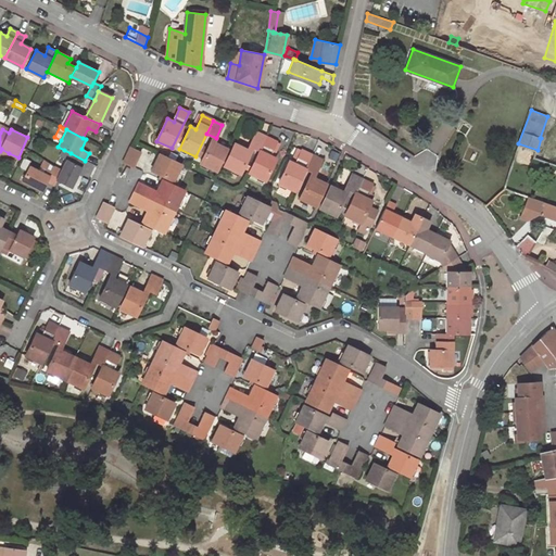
[(266,137),(255,133),(249,146),(260,151),(266,137)]
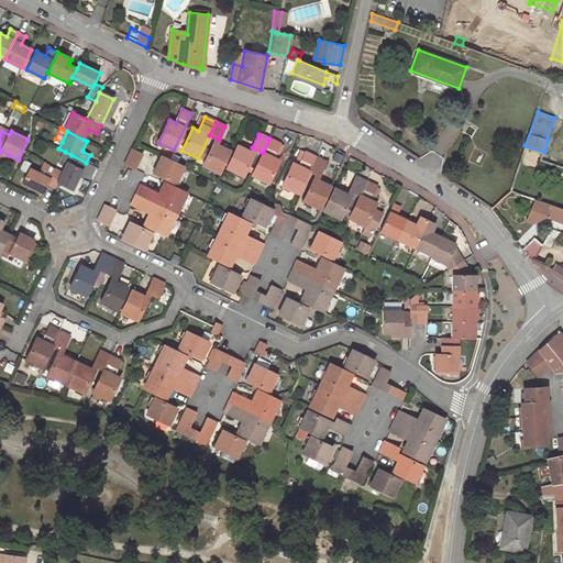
[(37,140),(33,139),(29,150),(32,152),(37,140)]
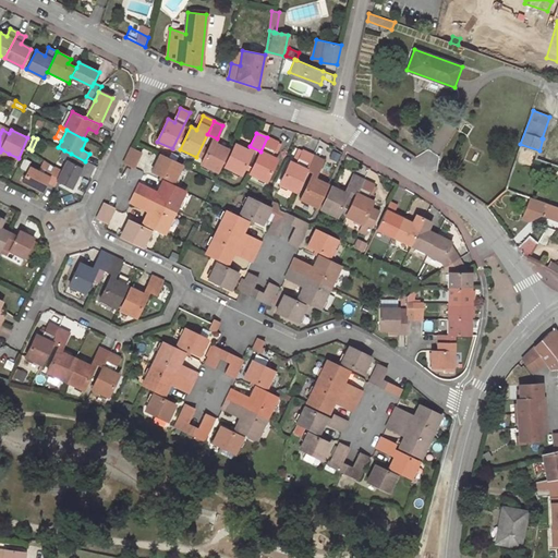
[(278,143),(267,137),(261,152),(251,174),(267,182),(277,159),(274,158),(273,157),(278,143)]
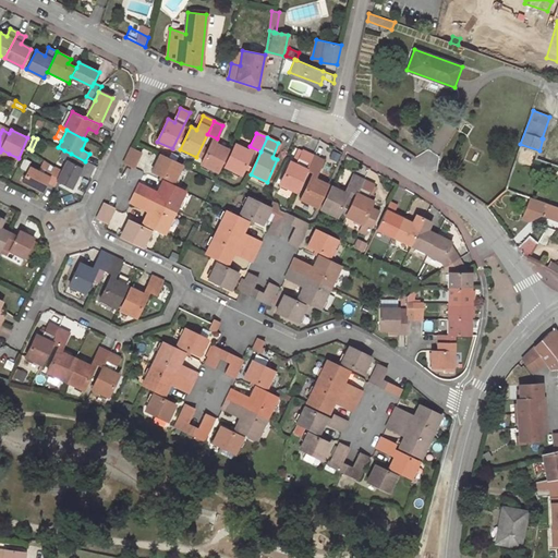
[(217,171),(228,149),(211,142),(201,164),(217,171)]
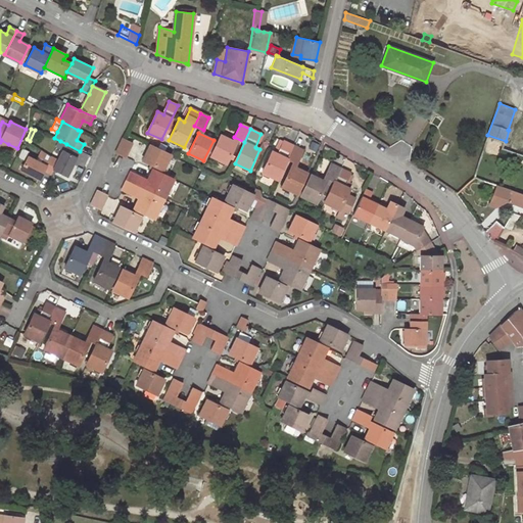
[(221,135),(215,150),(210,156),(226,163),(236,143),(221,135)]
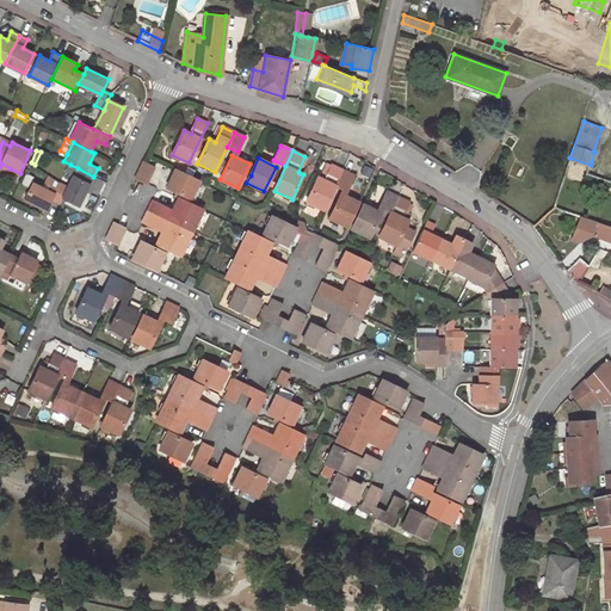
[(153,167),(143,162),(136,177),(147,183),(153,167)]
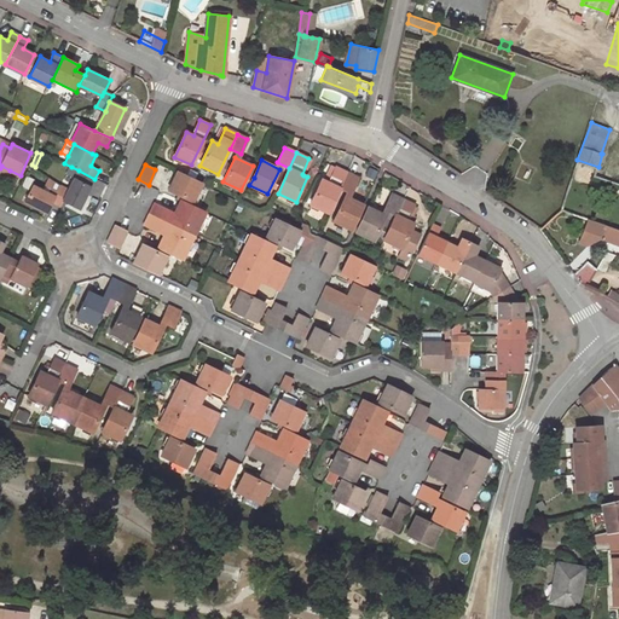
[(79,171),(71,167),(68,174),(75,178),(79,171)]
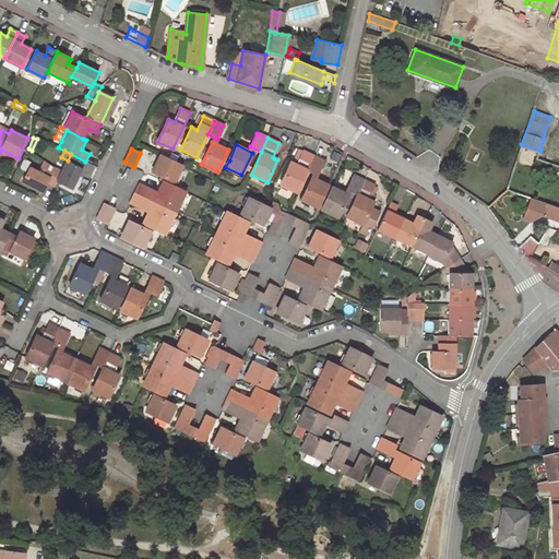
[(307,169),(313,156),(302,152),(296,164),(290,162),(281,185),(296,191),(307,169)]
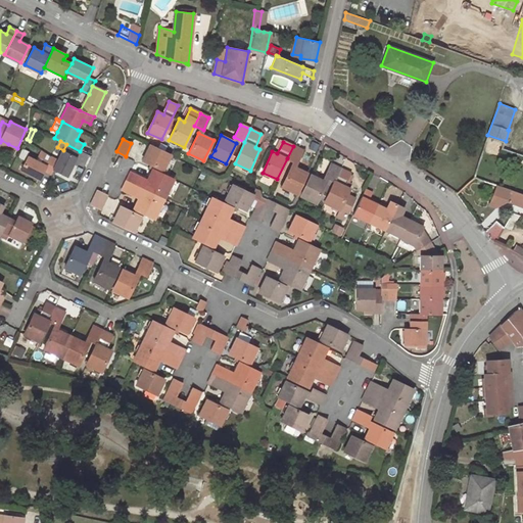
[(67,176),(80,151),(66,144),(63,150),(58,160),(54,170),(67,176)]
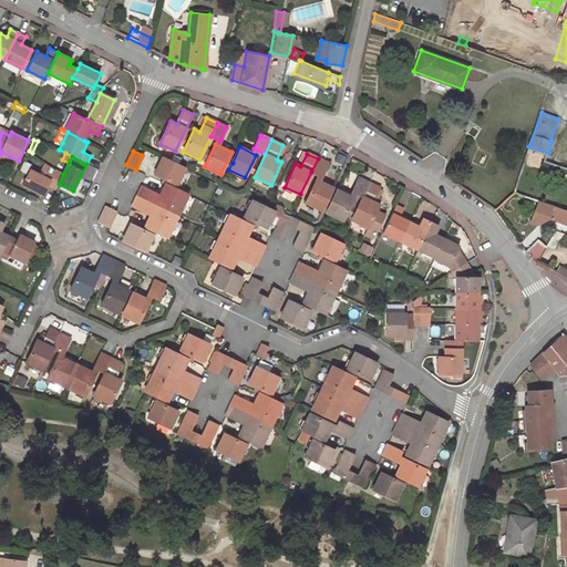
[(185,168),(162,157),(155,173),(177,184),(185,168)]
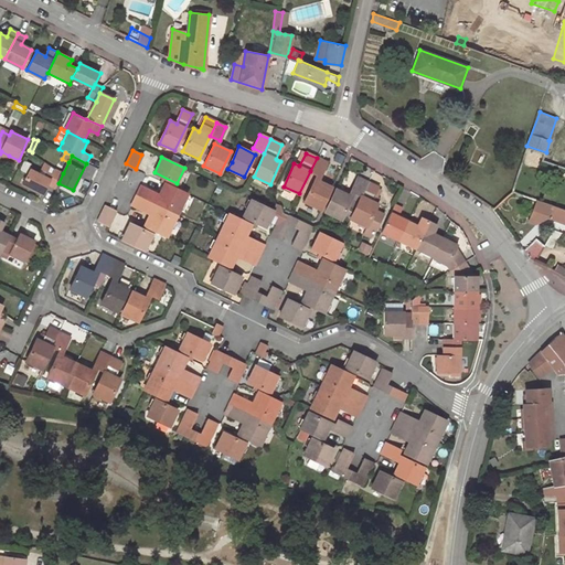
[(320,176),(327,163),(317,158),(310,171),(320,176)]
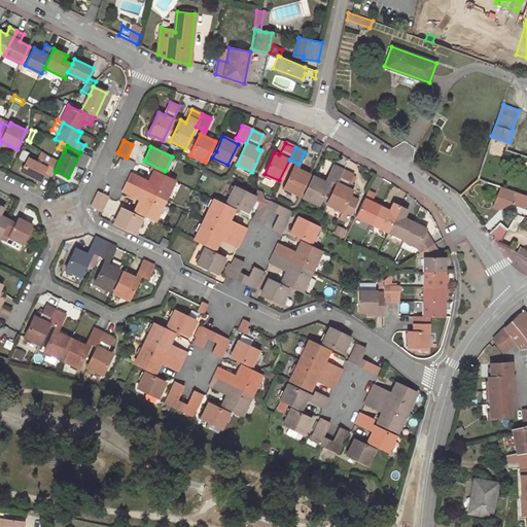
[(55,171),(59,162),(51,159),(42,153),(38,163),(28,159),(22,171),(40,181),(45,172),(53,176),(55,171)]
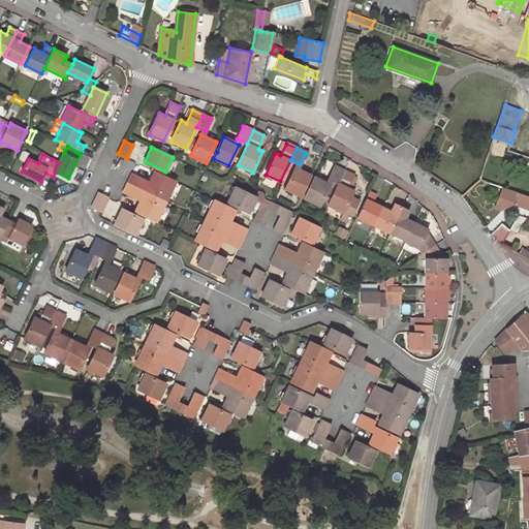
[(341,178),(345,170),(335,165),(329,179),(339,184),(341,178)]
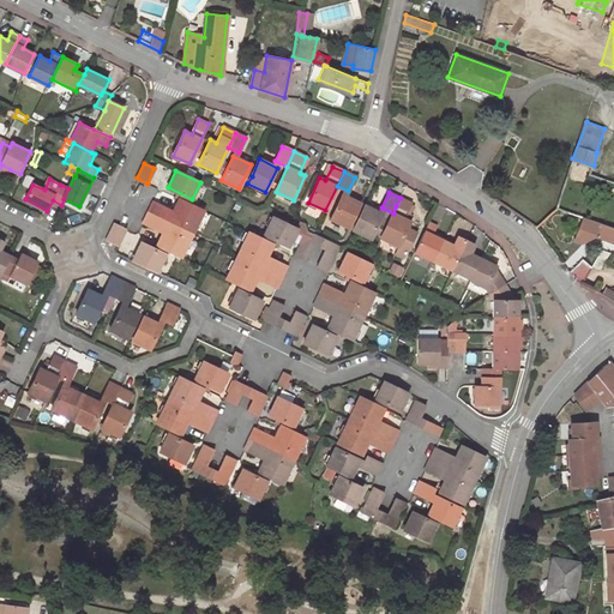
[(349,227),(361,203),(342,194),(331,220),(349,227)]
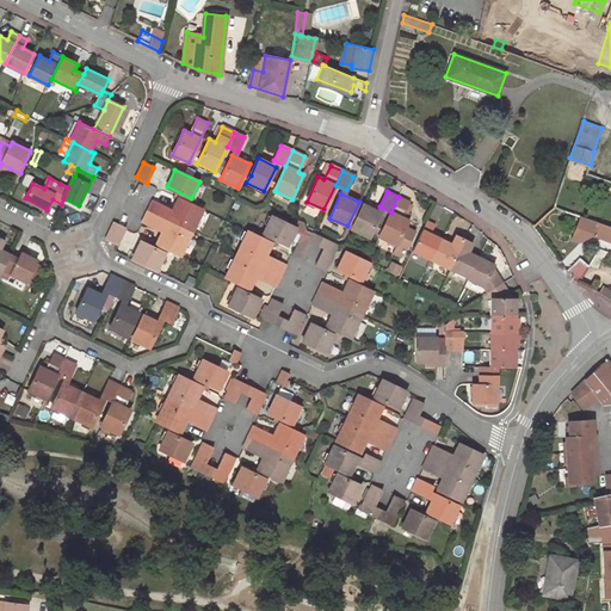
[(409,202),(399,197),(394,205),(406,210),(409,202)]
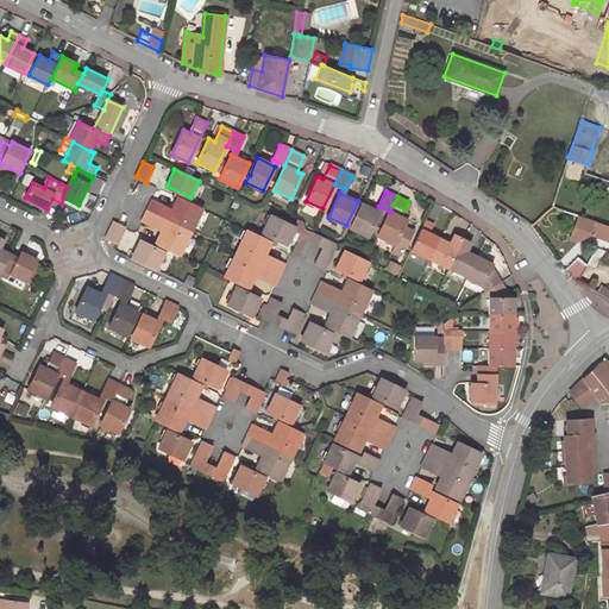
[(201,209),(179,198),(173,209),(170,214),(194,226),(201,209)]
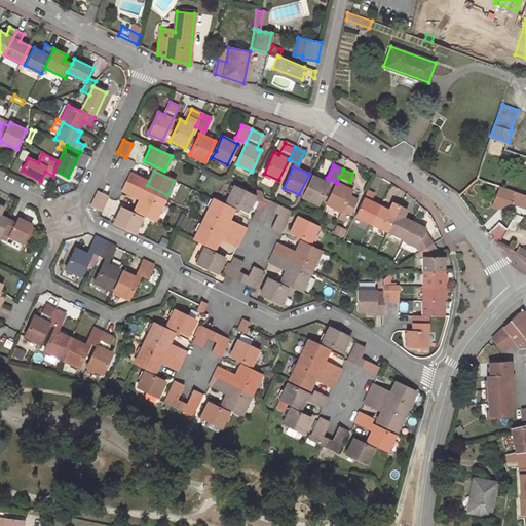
[(130,173),(126,182),(141,188),(145,180),(130,173)]
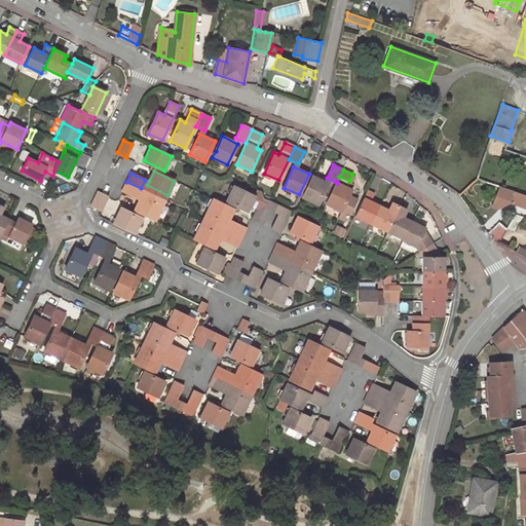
[(313,177),(303,197),(317,204),(328,183),(313,177)]
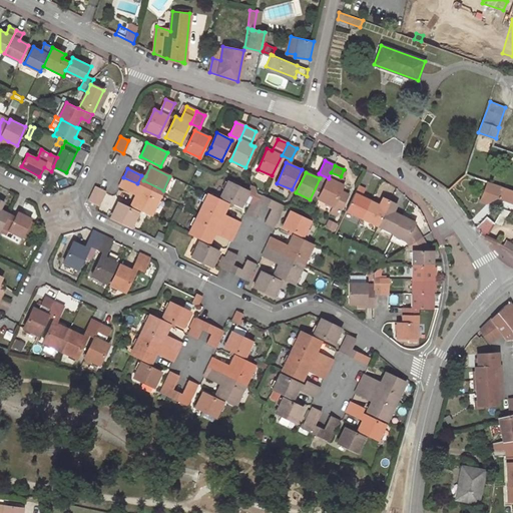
[(145,176),(141,175),(137,183),(160,194),(163,190),(143,180),(145,176)]
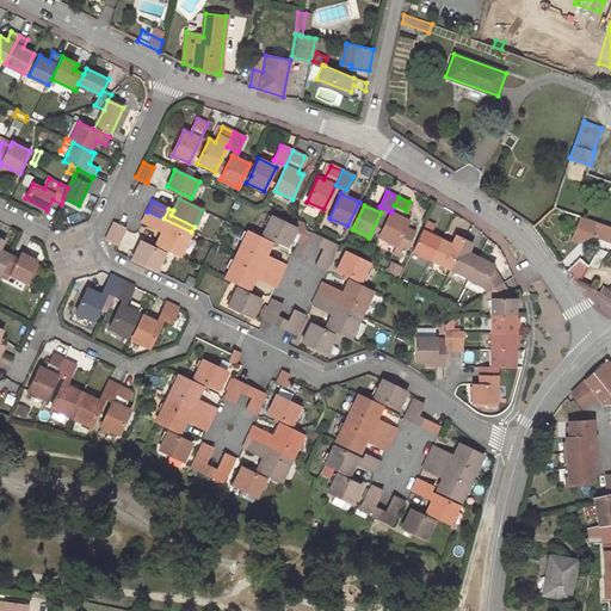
[(164,218),(147,211),(142,222),(158,229),(161,224),(164,218)]
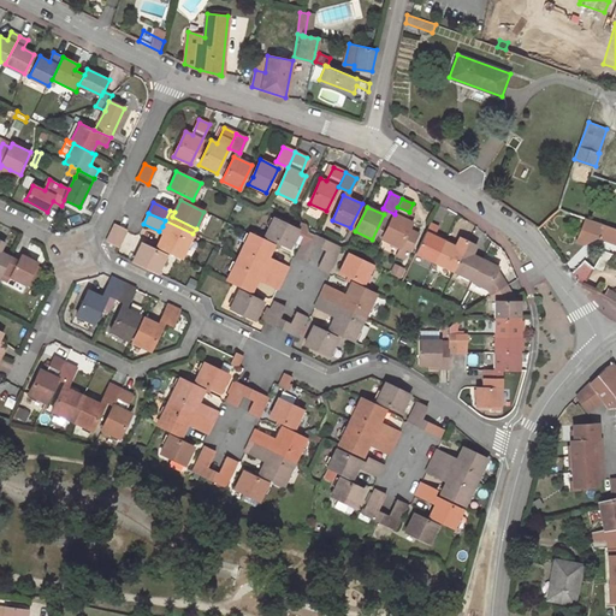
[(412,221),(395,214),(383,240),(400,247),(408,229),(412,221)]
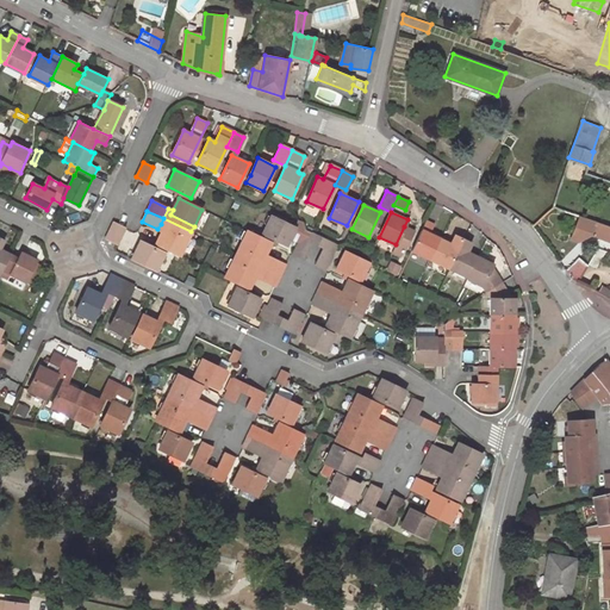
[(296,228),(272,216),(263,234),(287,244),(296,228)]
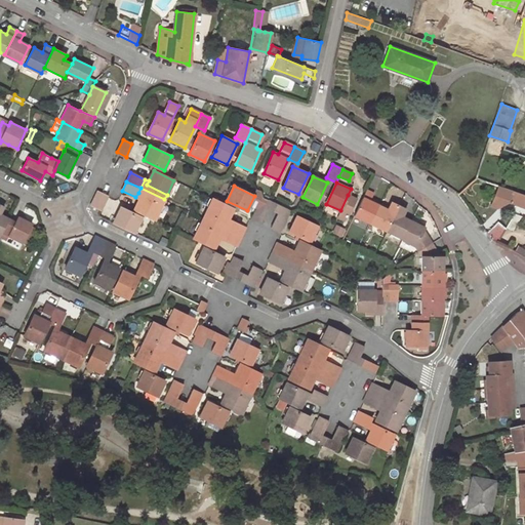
[(162,204),(164,199),(140,188),(138,193),(142,195),(162,204)]
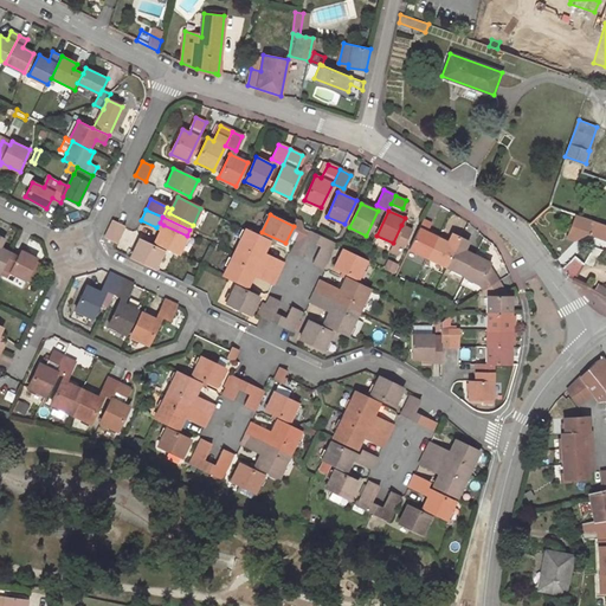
[(587,232),(592,220),(585,218),(581,230),(587,232)]
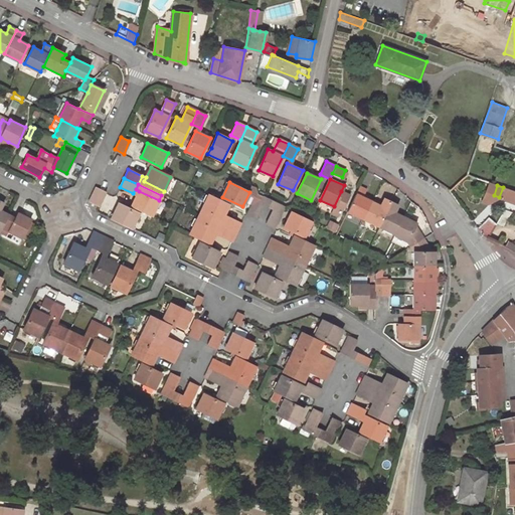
[(347,211),(363,219),(372,202),(362,197),(366,189),(359,186),(347,211)]
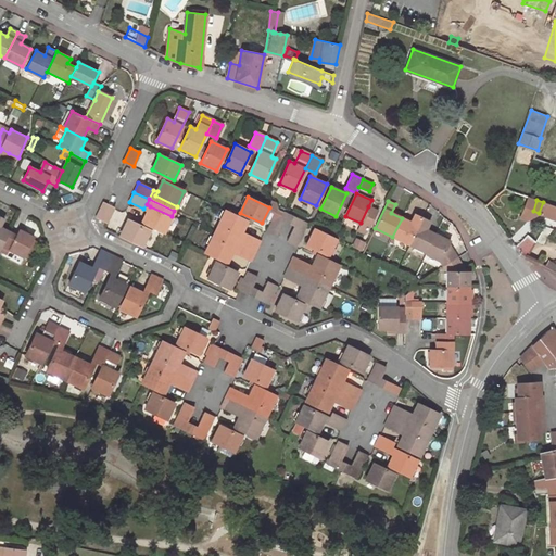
[(555,206),(543,202),(539,213),(555,218),(555,206)]
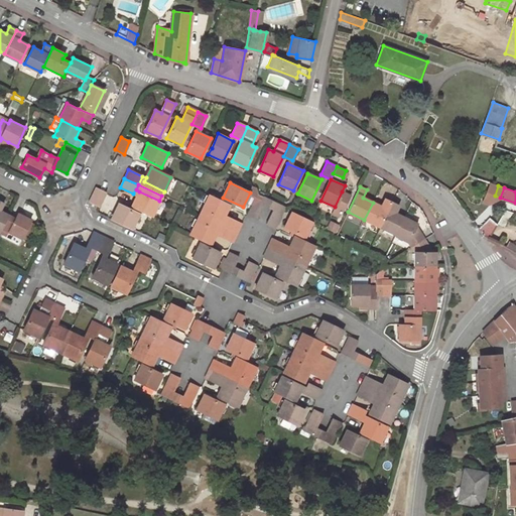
[(105,192),(97,188),(91,202),(99,206),(105,192)]
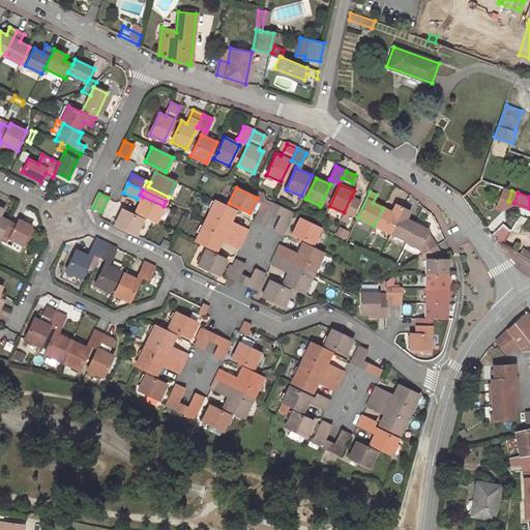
[(143,197),(136,211),(156,222),(164,206),(143,197)]
